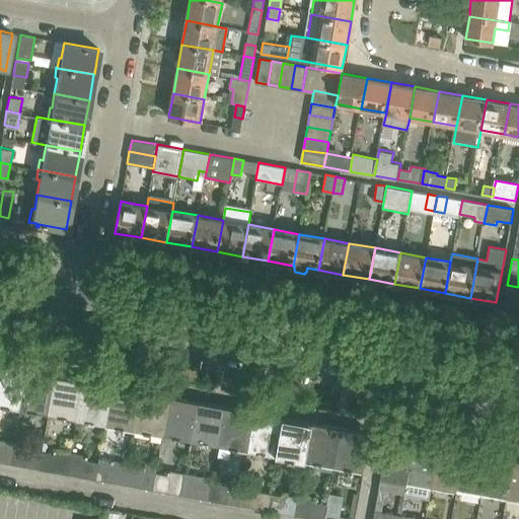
[(518,312),(518,308),(518,287),(507,285),(503,309),(518,312)]
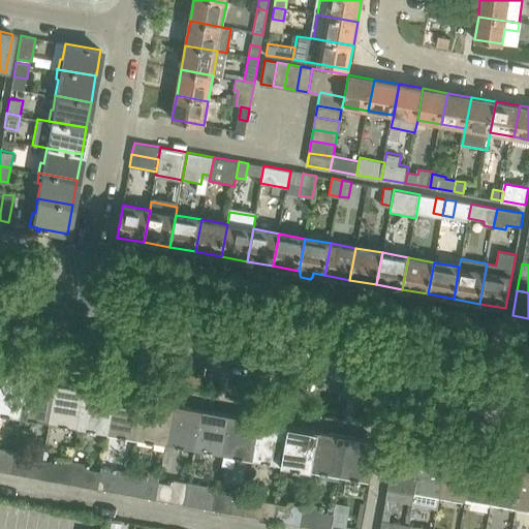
[(0,411),(22,415),(28,377),(0,371),(0,411)]
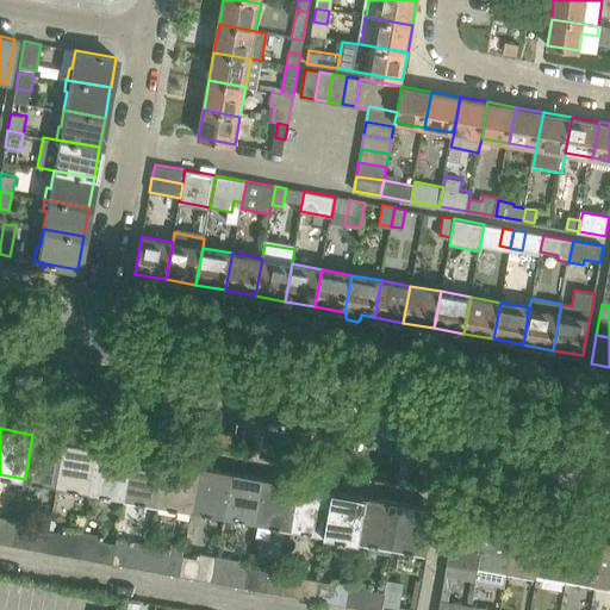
[(57,485),(66,441),(32,435),(25,479),(57,485)]
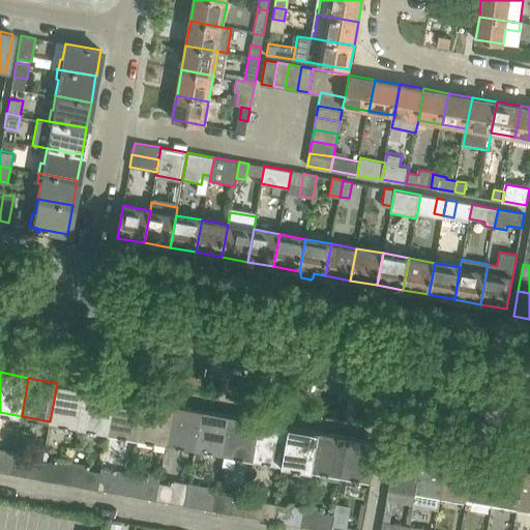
[(80,428),(87,388),(57,383),(50,421),(80,428)]
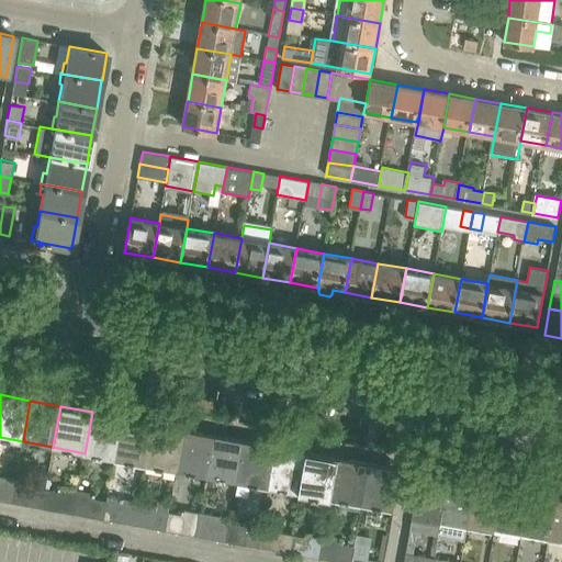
[(115,459),(123,417),(92,412),(85,453),(115,459)]
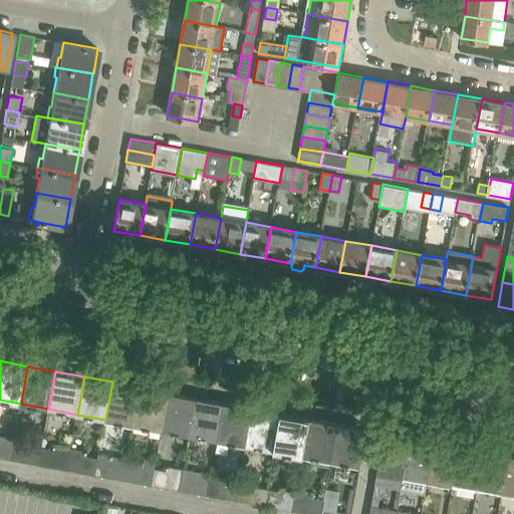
[(105,420),(127,424),(134,425),(141,387),(112,381),(105,420)]
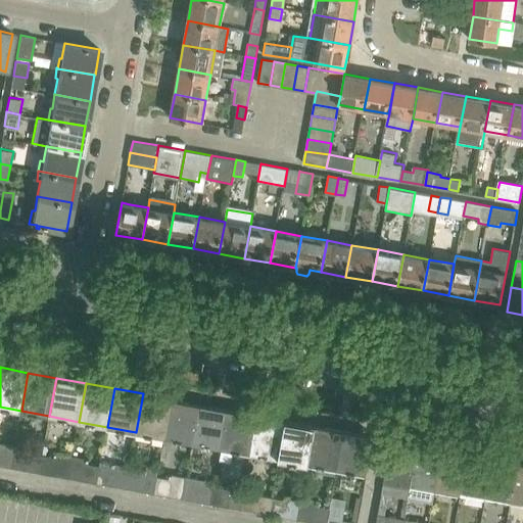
[(143,393),(136,432),(164,437),(172,399),(143,393)]
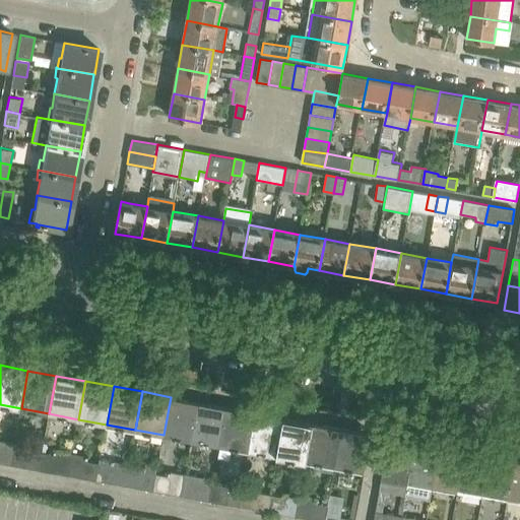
[(171,397),(164,435),(192,440),(198,402),(171,397)]
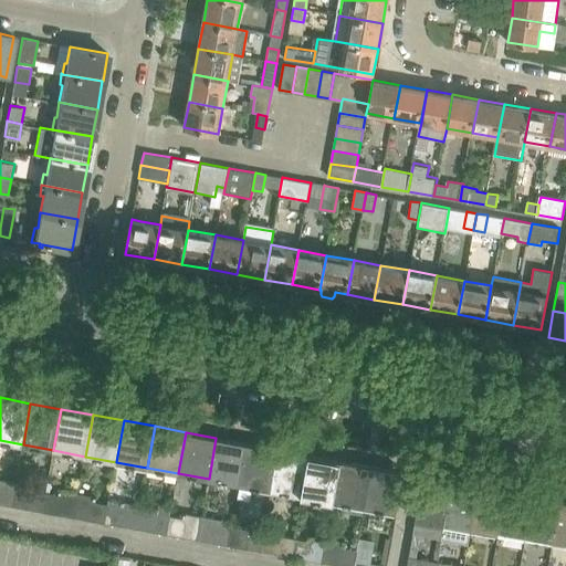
[(216,438),(209,479),(240,484),(248,443),(216,438)]
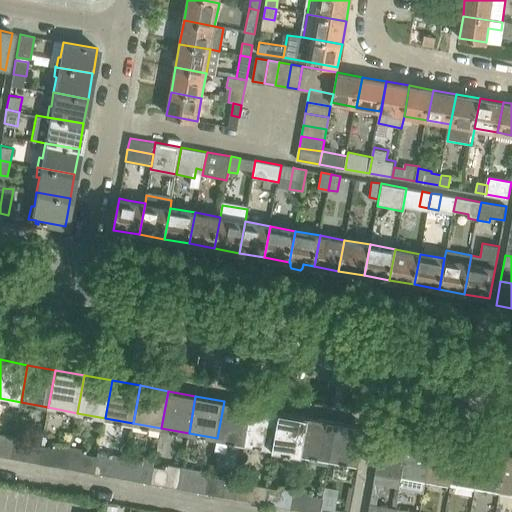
[(224,401),(217,438),(245,443),(252,406),(224,401)]
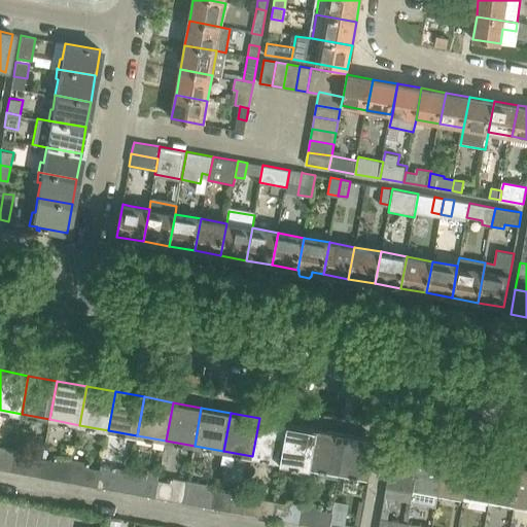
[(259,418),(252,456),(281,461),(288,423),(259,418)]
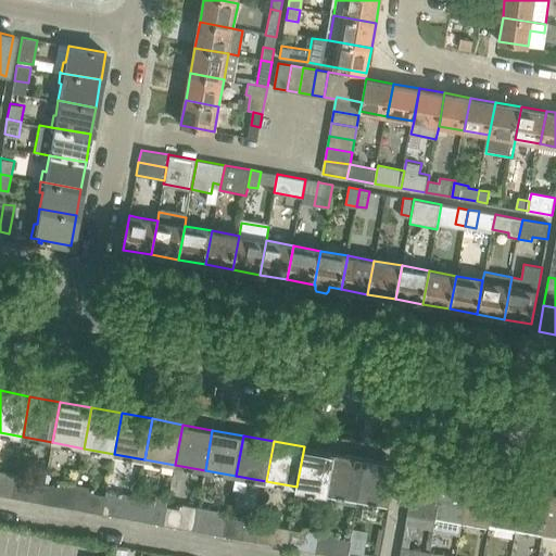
[(304,446),(297,487),(327,492),(333,452),(304,446)]
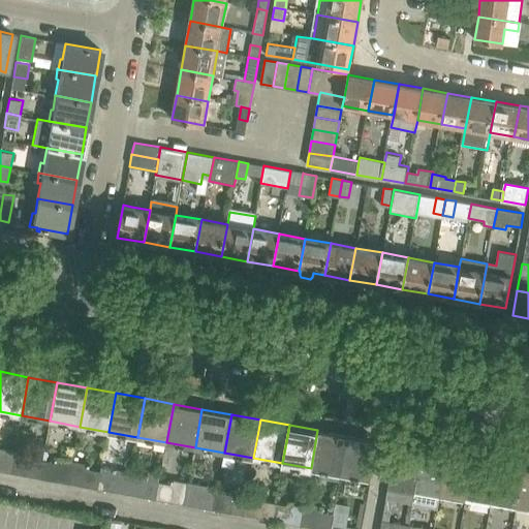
[(317,430),(311,468),(340,473),(347,435),(317,430)]
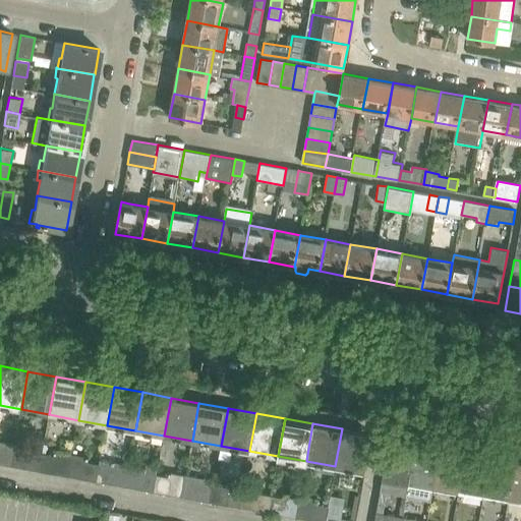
[(342,428),(335,466),(364,472),(371,433),(342,428)]
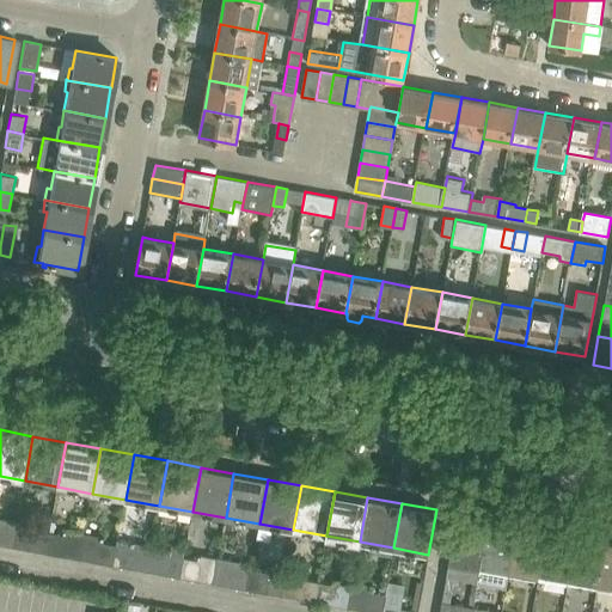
[(458,514),(450,561),(478,567),(487,519),(458,514)]
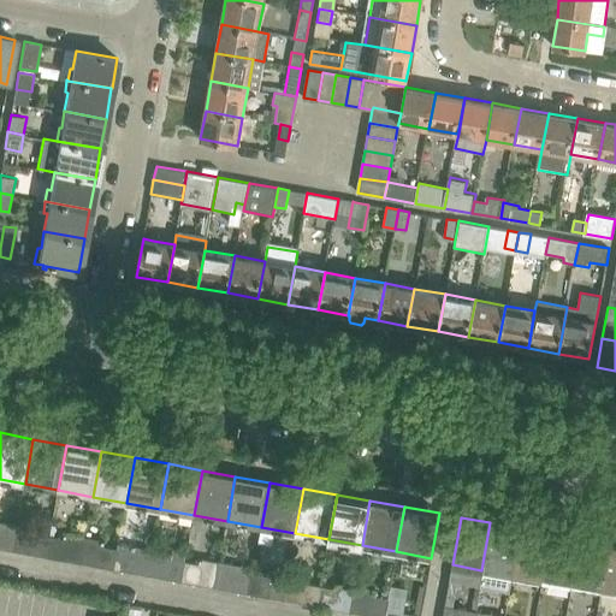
[(0,548),(13,550),(18,526),(0,522),(0,548)]
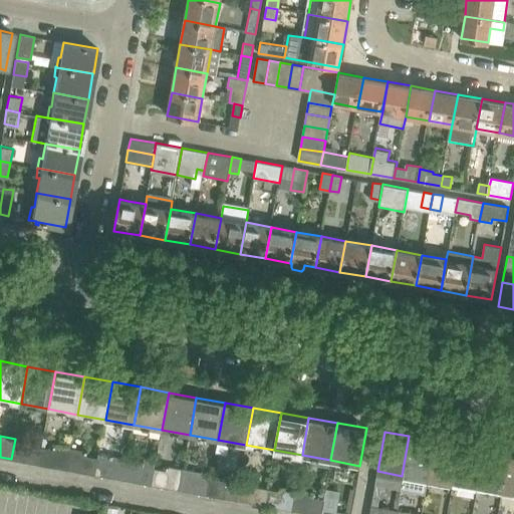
[(402,476),(400,488),(425,492),(427,481),(434,441),(409,436),(402,476)]
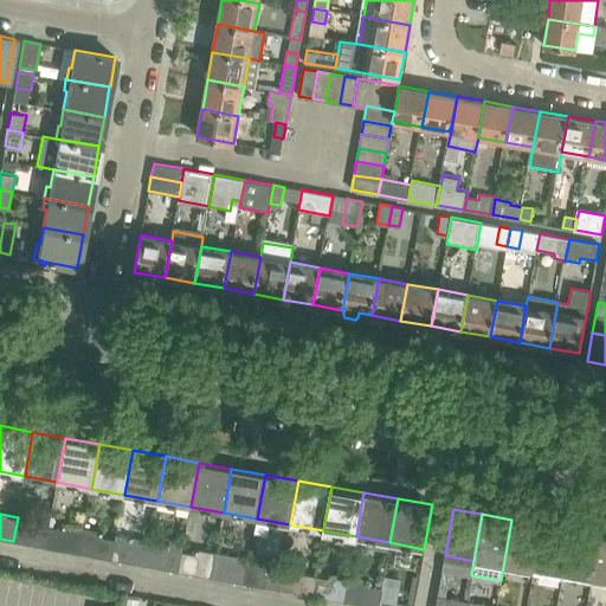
[(38,521),(18,517),(13,541),(46,547),(50,529),(38,527),(38,521)]
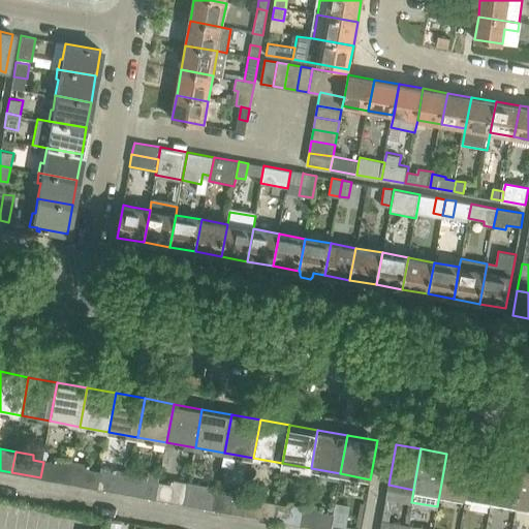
[(446,454),(439,495),(465,499),(472,458),(446,454)]
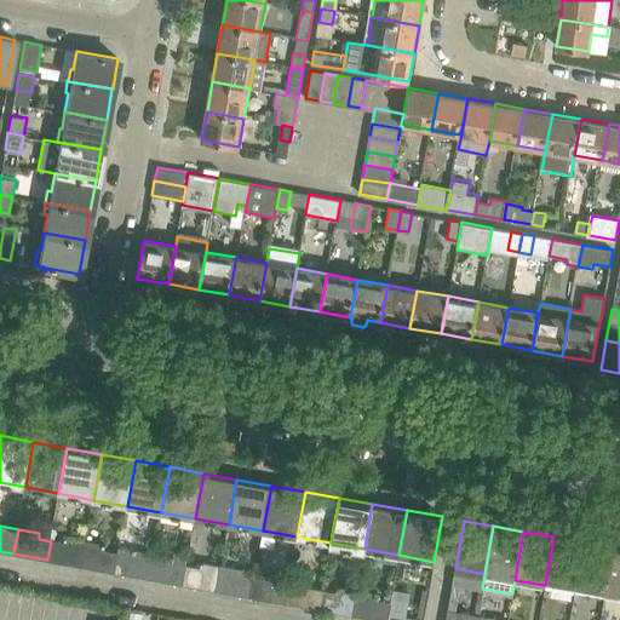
[(554,537),(545,585),(574,590),(583,543),(554,537)]
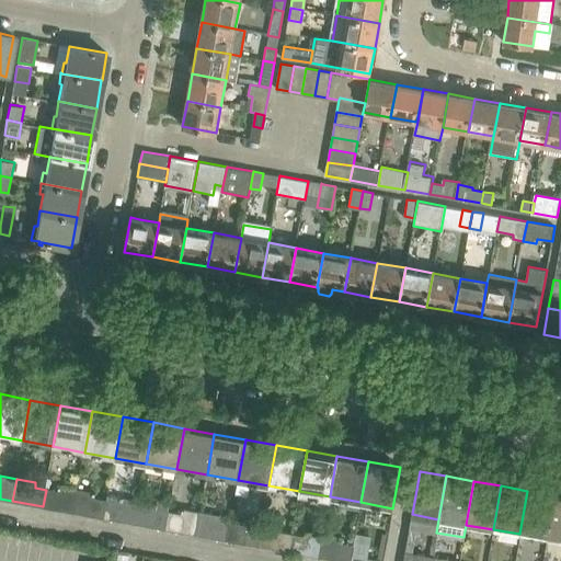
[(43,506),(73,512),(78,490),(59,487),(58,492),(46,490),(43,506)]
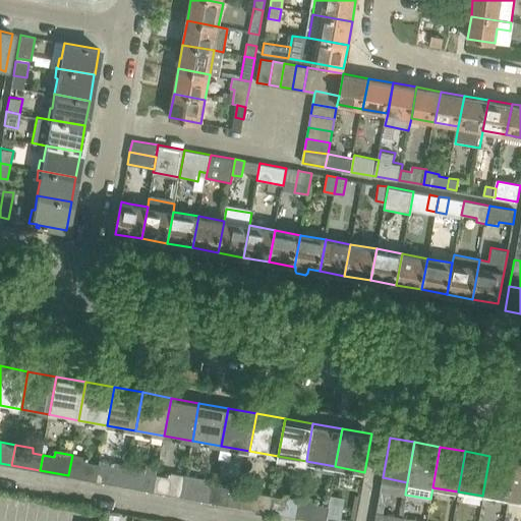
[(68,475),(97,481),(100,465),(89,463),(90,458),(72,455),(68,475)]
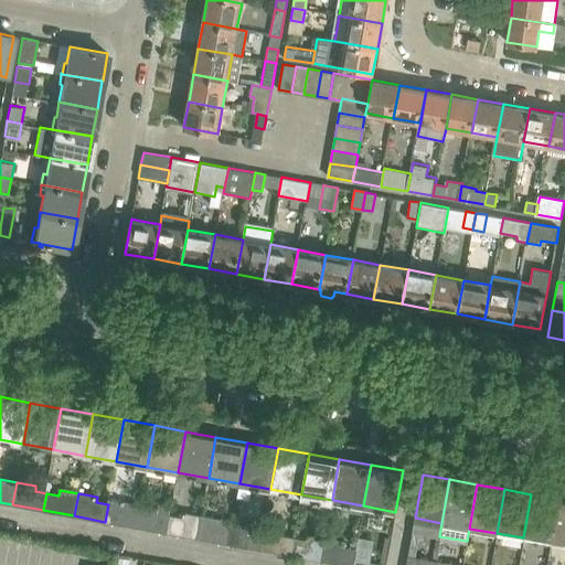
[(531,494),(523,537),(551,543),(558,499),(531,494)]
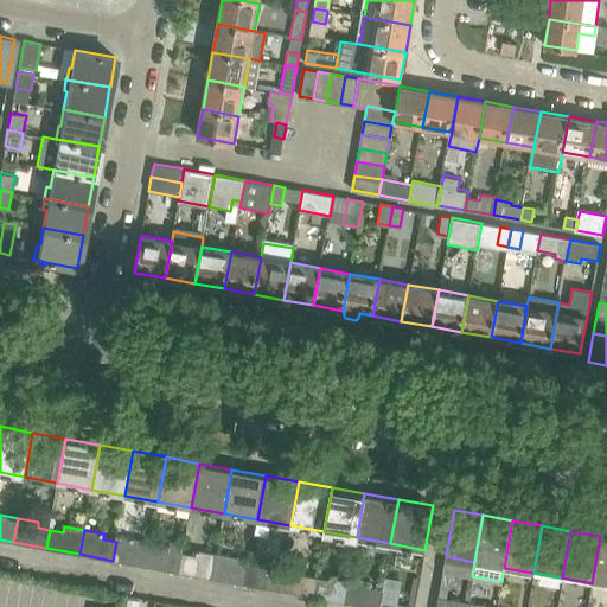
[(116,542),(113,561),(147,567),(151,542),(117,536),(116,542)]
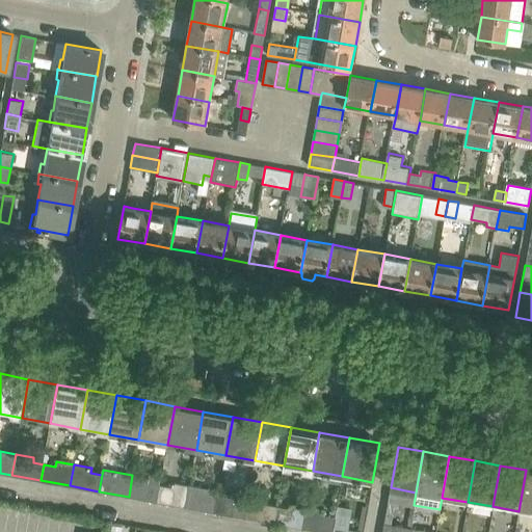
[(531,471),(526,470),(519,511),(531,513),(531,471)]
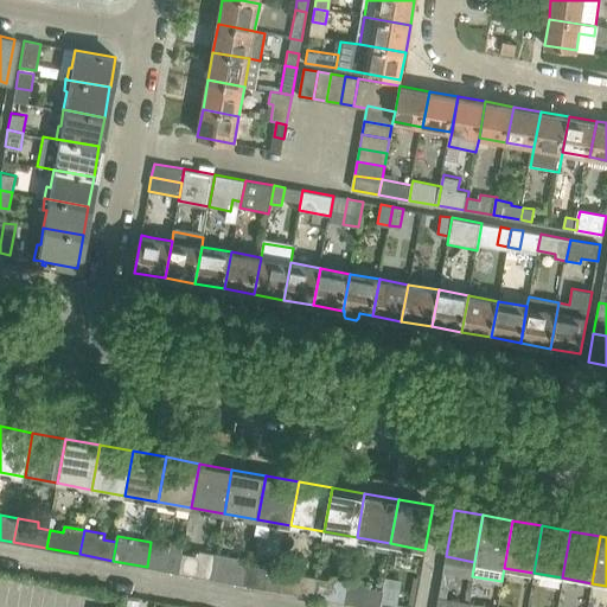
[(151,542),(147,567),(180,573),(184,554),(171,551),(172,545),(151,542)]
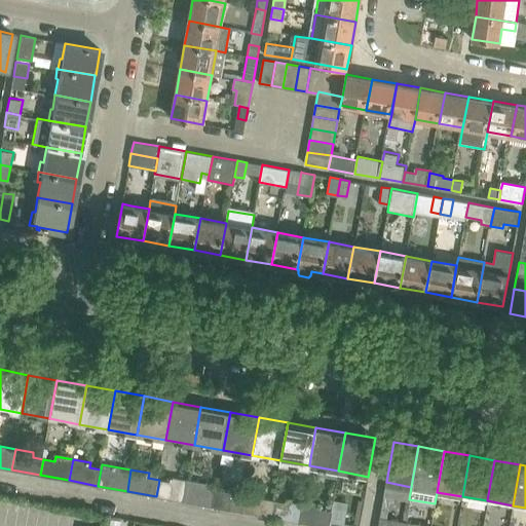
[(156,496),(184,501),(188,480),(171,477),(170,482),(159,480),(156,496)]
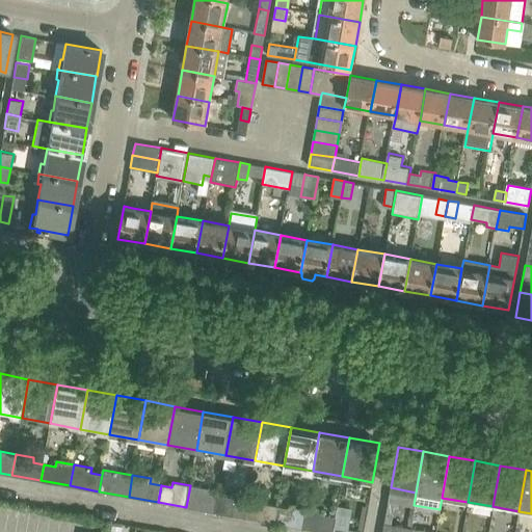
[(190,485),(186,507),(216,512),(218,496),(219,490),(190,485)]
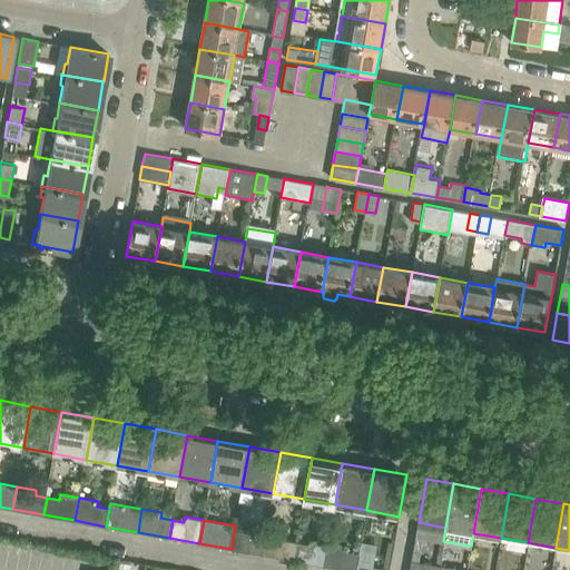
[(246,532),(234,531),(232,549),(263,554),(266,531),(247,528),(246,532)]
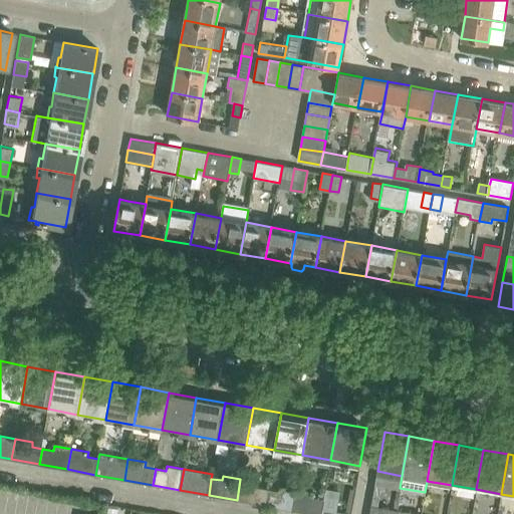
[(237,500),(264,505),(267,488),(257,486),(257,482),(240,479),(237,500)]
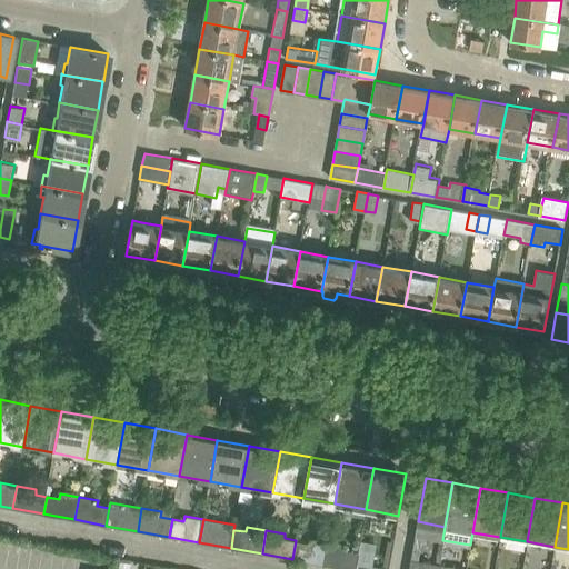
[(292,559),(323,565),(328,540),(310,538),(309,542),(296,540),(292,559)]
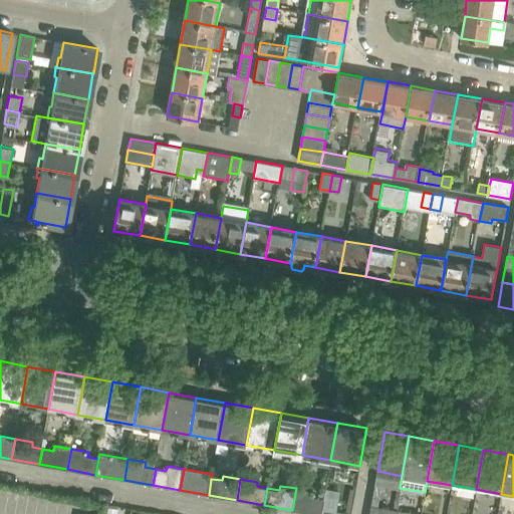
[(292,510),(316,513),(321,513),(322,508),(324,498),(313,496),(314,491),(296,488),(292,510)]
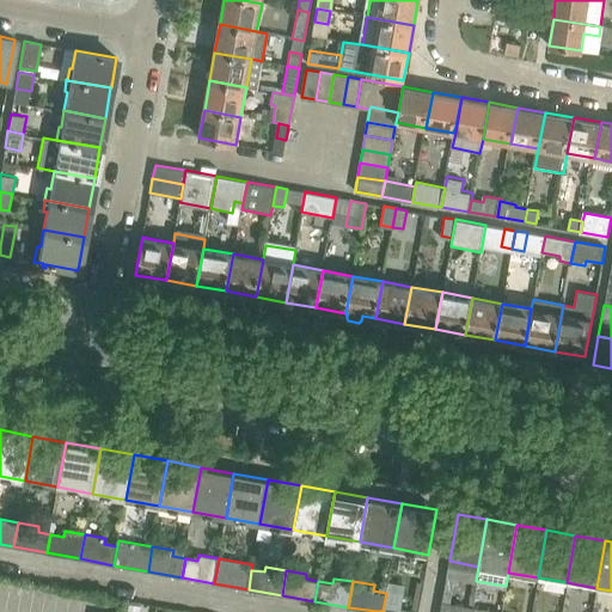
[(470,611),(471,605),(442,600),(439,611),(470,611)]
